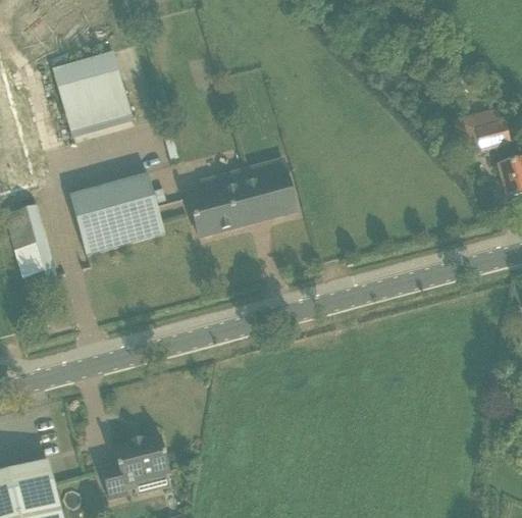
[(72,137),(135,120),(119,68),(59,86),(72,137)]
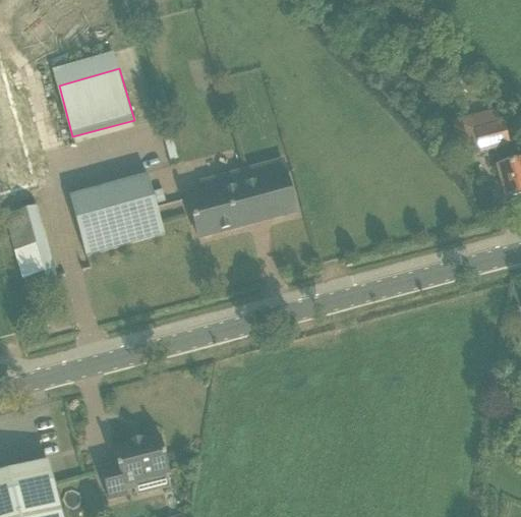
[(498,164),(507,194),(520,189),(520,155),(513,158),(509,142),(511,142),(504,118),(473,127),(480,151),(495,147),(499,164),(498,164)]
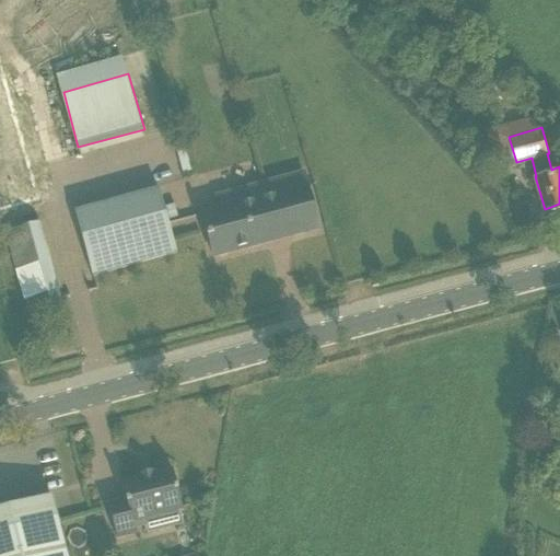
[(214,192),(218,206),(202,210),(213,253),(318,224),(307,182),(242,199),(237,185),(214,192)]
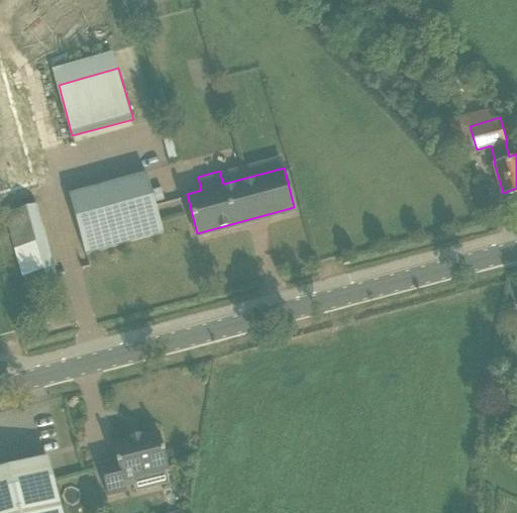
[(146,171),(69,193),(85,250),(163,229),(146,171)]
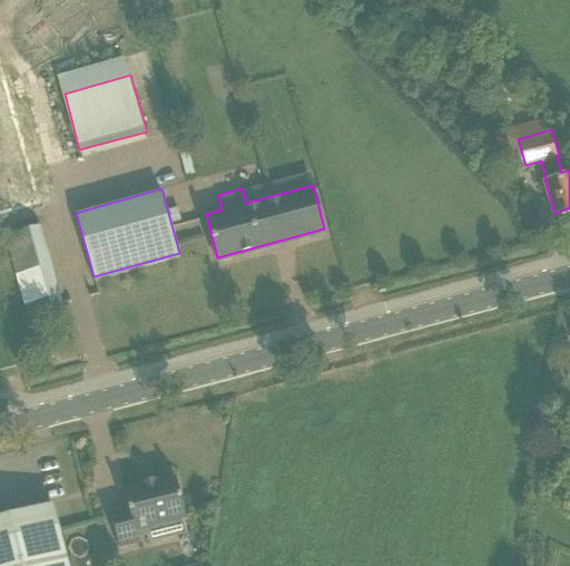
[(62,301),(40,222),(5,233),(26,311),(62,301)]
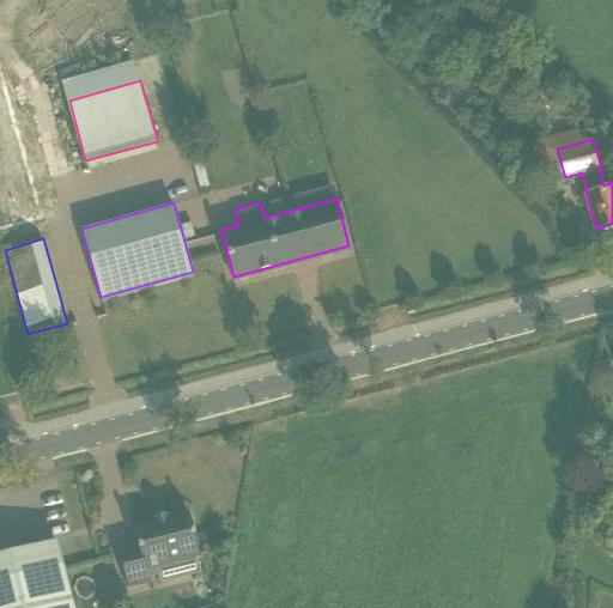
[(612,476),(599,481),(605,509),(612,505),(612,476)]
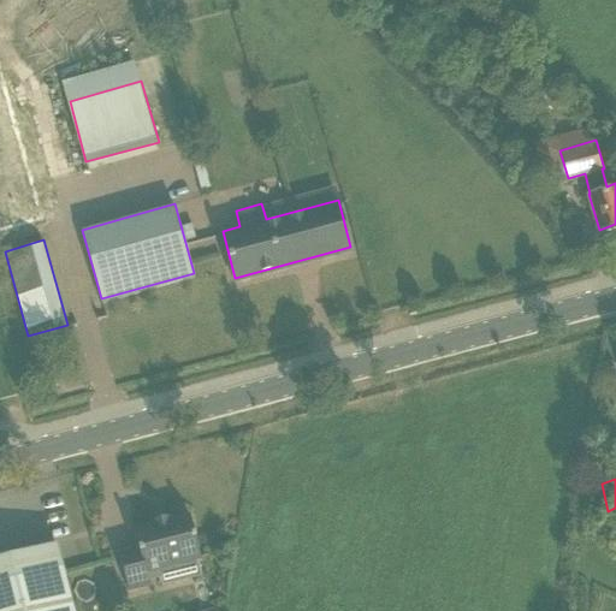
[(138,545),(118,550),(128,587),(149,581),(146,568),(200,555),(189,512),(170,517),(169,514),(152,518),(153,522),(134,527),(138,545)]
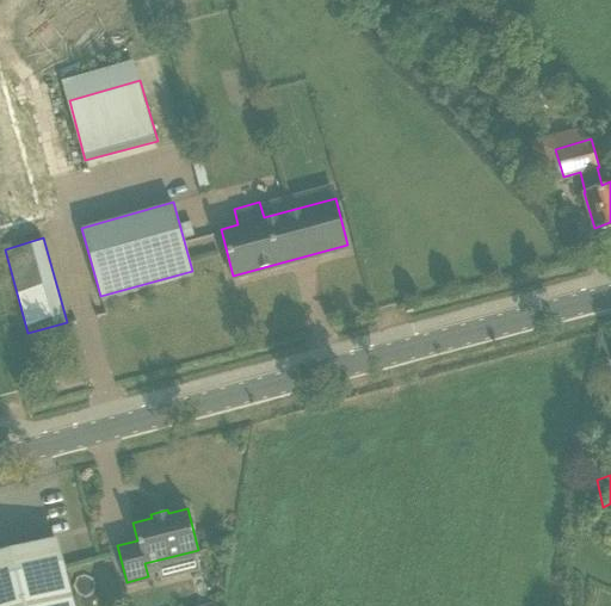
[(0,605),(74,605),(56,537),(10,549),(8,545),(0,548),(0,605)]
